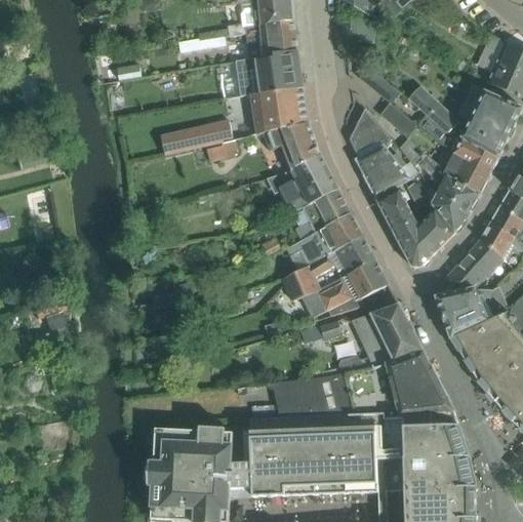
[(251,0),(252,6),(244,6),(240,11),(241,23),(245,22),(245,26),(292,19),(290,0),(251,0)]
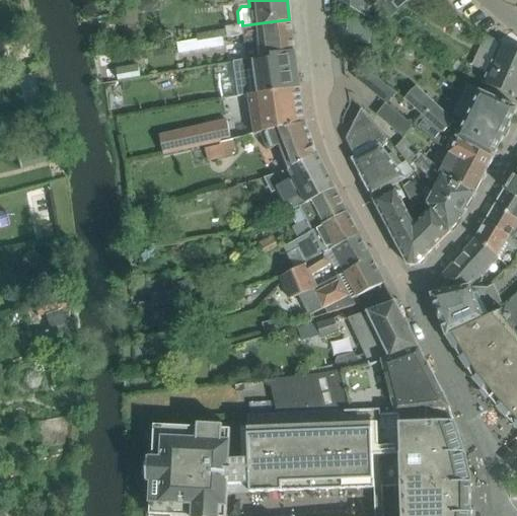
[(341,0),(378,22),(394,5),(390,0),(341,0)]
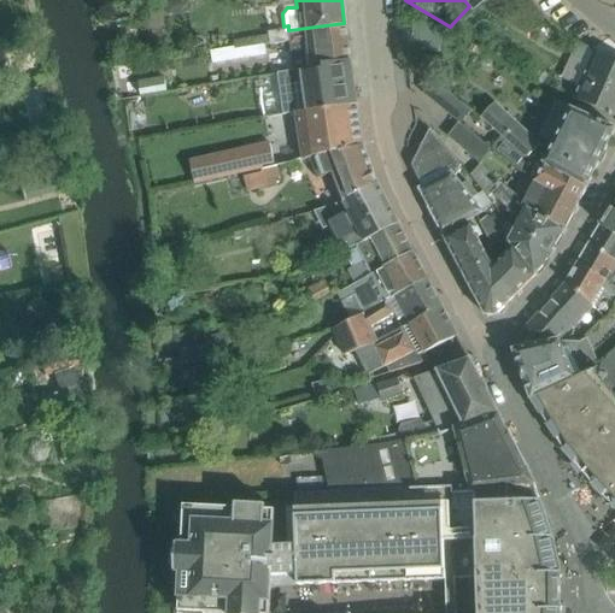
[(344,23),(288,30),(290,39),(293,65),(304,64),(304,66),(318,65),(318,60),(349,56),(344,23)]
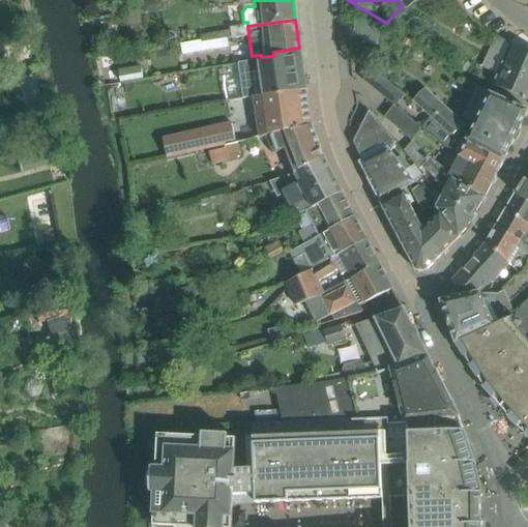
[(243,23),(229,25),(231,36),(248,33),(247,26),(247,22),(243,23)]
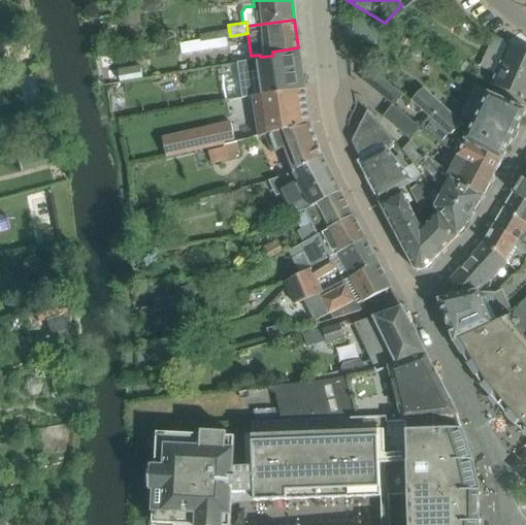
[(203,54),(226,51),(224,36),(201,40),(203,54)]
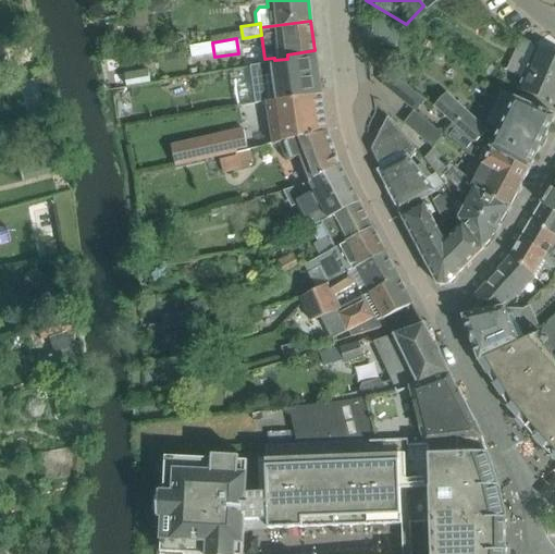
[(517,84),(517,86),(549,99),(547,100),(550,101),(550,100),(554,101),(554,51),(535,42),(523,72),(517,84)]
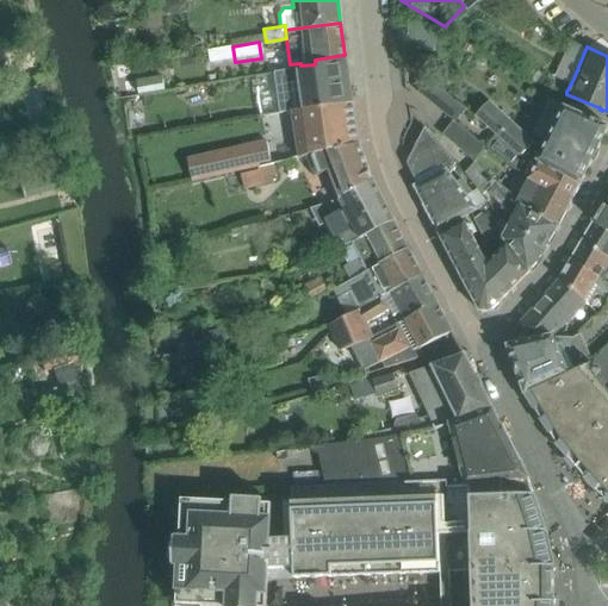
[(290,64),(272,68),(278,111),(291,108),(351,99),(345,55),(315,60),(315,64),(301,66),(301,63),(290,64)]
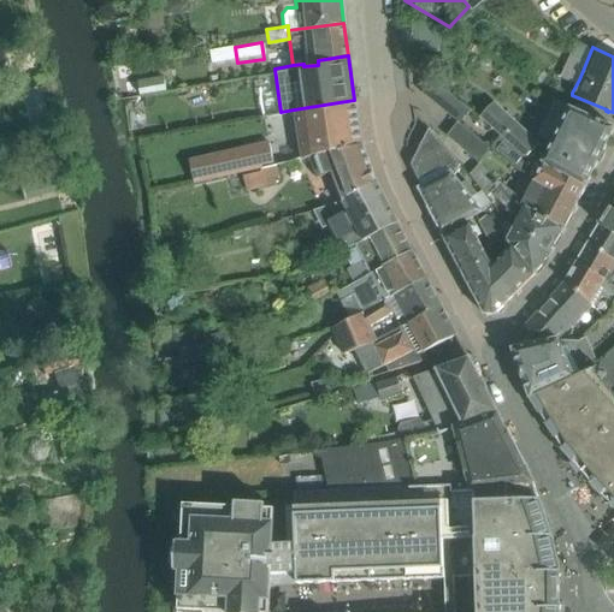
[(161,70),(136,75),(139,90),(164,85),(161,70)]
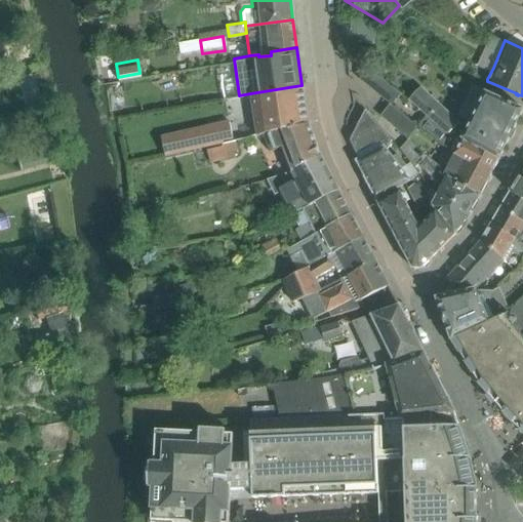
[(389,102),(398,90),(383,78),(373,89),(389,102)]
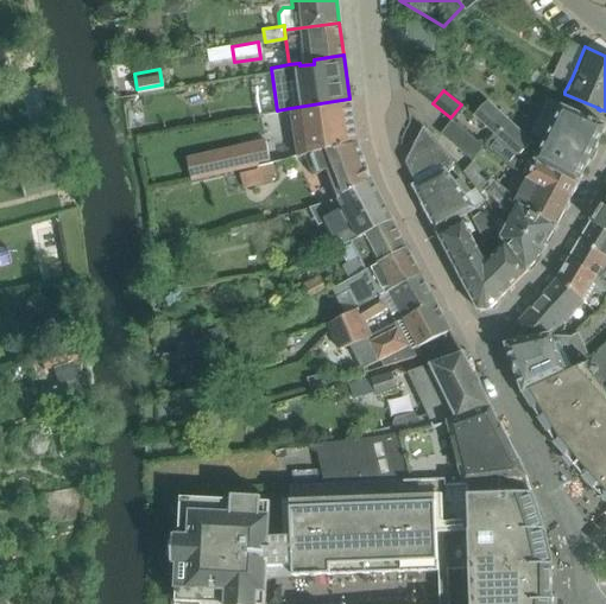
[(349,99),(290,108),(297,156),(304,153),(355,140),(349,99)]
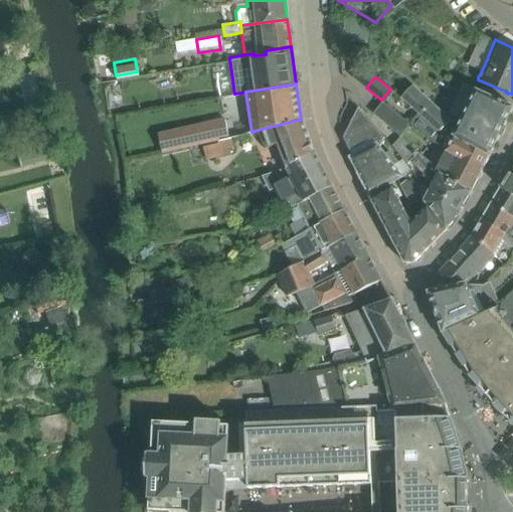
[(488,153),(512,105),(462,84),(453,103),(459,106),(453,119),(457,121),(454,128),(412,84),(402,97),(414,109),(439,132),(442,129),(444,132),(451,136),(487,155),(488,153)]
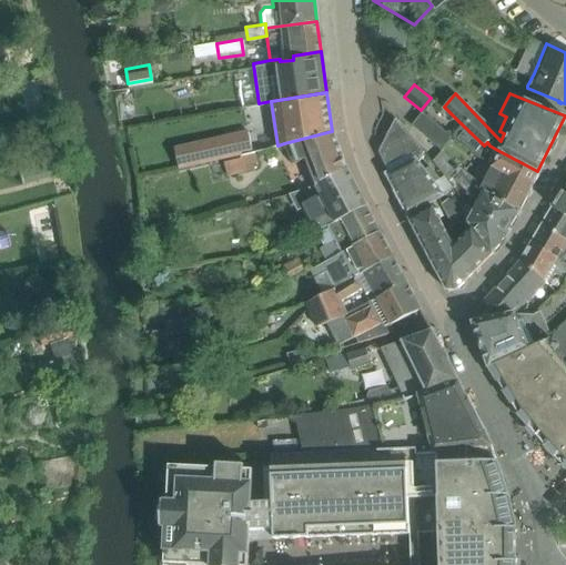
[(451,134),(422,110),(412,123),(441,148),(451,134)]
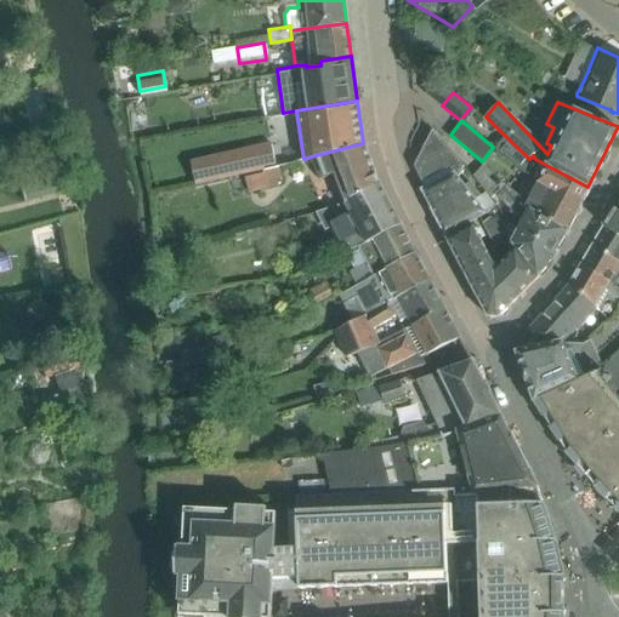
[(495,204),(446,144),(430,126),(412,163),(422,186),(420,187),(443,233),(484,211),(486,211),(495,204)]
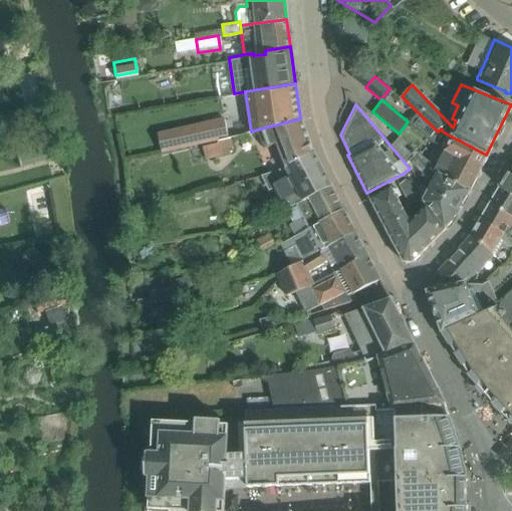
[(439,146),(443,132),(441,129),(438,132),(414,108),(416,110),(408,120),(417,129),(439,146)]
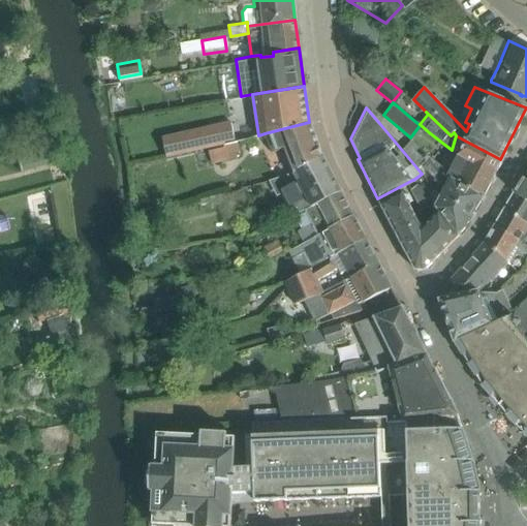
[(229,119),(161,135),(165,155),(234,140),(229,119)]
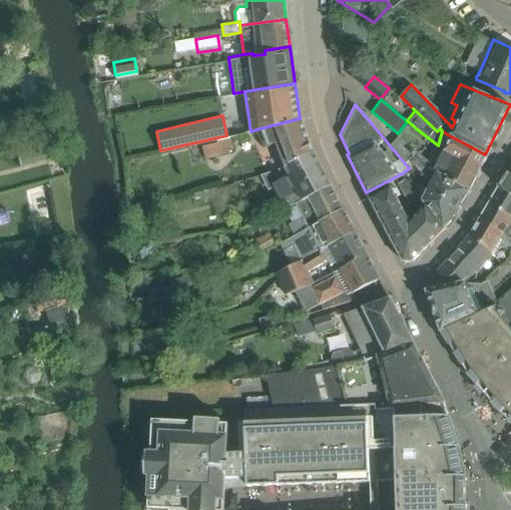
[(300,118),(257,129),(263,146),(274,142),(275,144),(277,144),(284,165),(313,152),(313,151),(300,119),(300,118)]
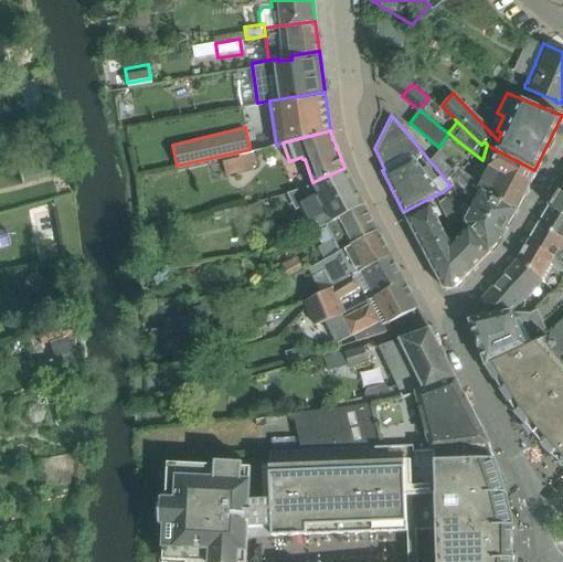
[(527,187),(534,170),(495,149),(486,166),(487,166),(527,187)]
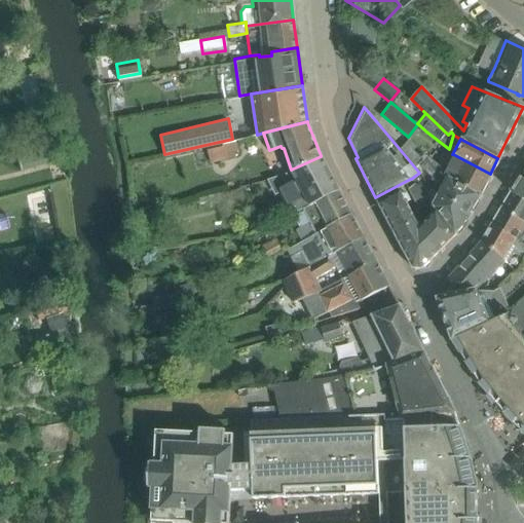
[(231,141),(224,143),(204,147),(209,161),(234,155),(231,141)]
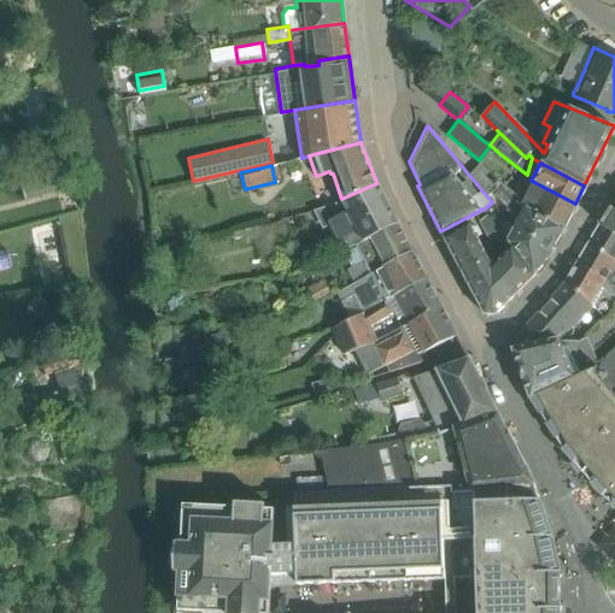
[(34,170),(15,176),(21,195),(39,190),(34,170)]
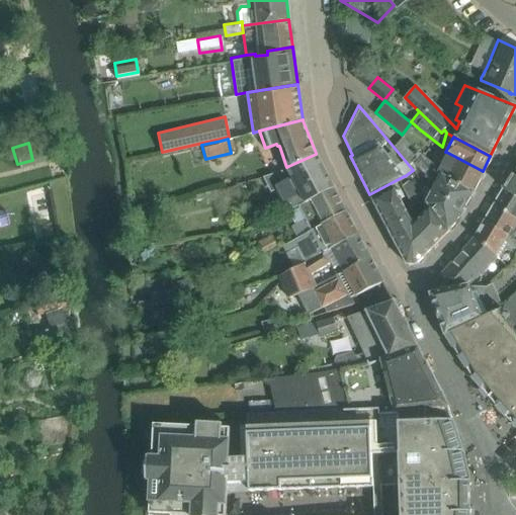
[(473,189),(483,171),(446,152),(445,152),(438,168),(473,189)]
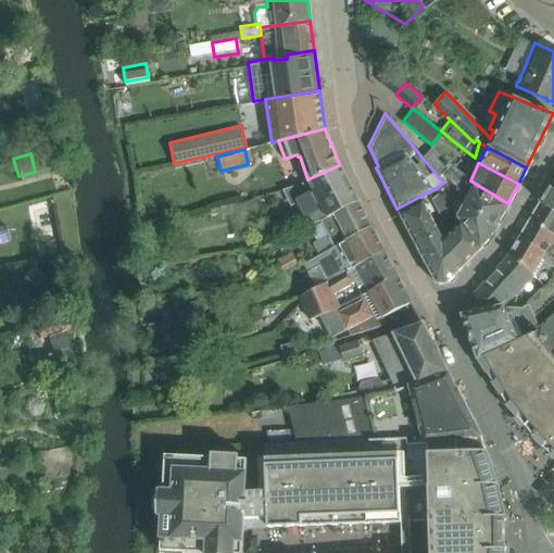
[(507,203),(470,180),(452,164),(443,173),(456,185),(452,189),(466,196),(462,204),(496,222),(507,203)]
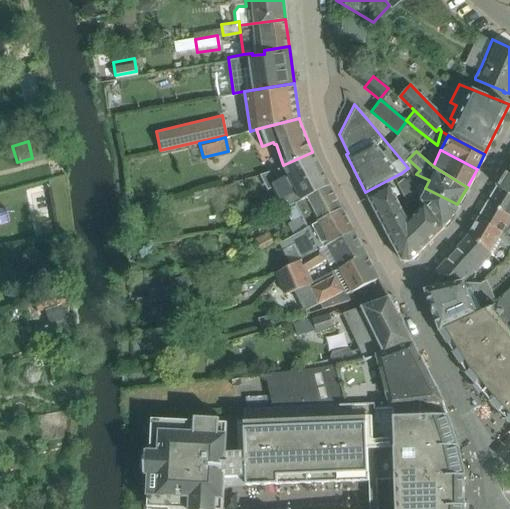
[(265,172),(259,174),(266,185),(271,183),(281,201),(286,198),(288,202),(293,199),(294,201),(294,202),(300,198),(329,183),(312,152),(283,165),(265,172)]
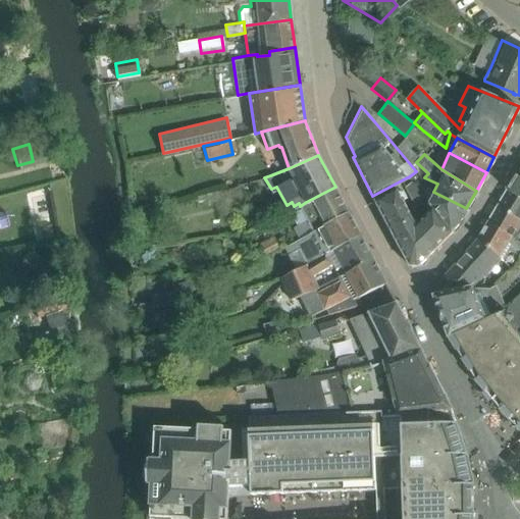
[(519,197),(519,175),(515,173),(506,188),(519,197)]
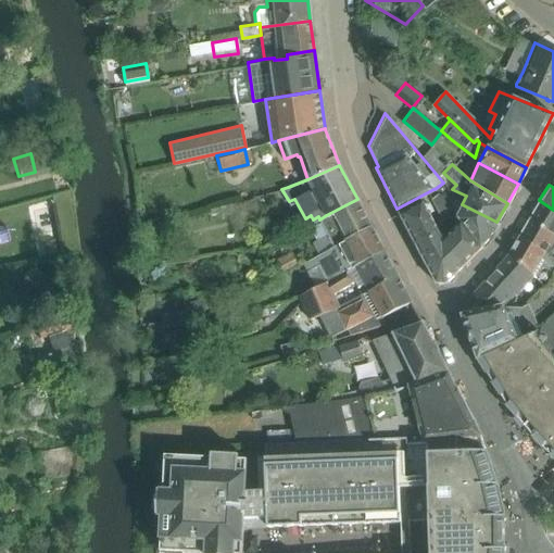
[(221,215),(236,212),(237,215),(254,212),(251,198),(218,205),(221,215)]
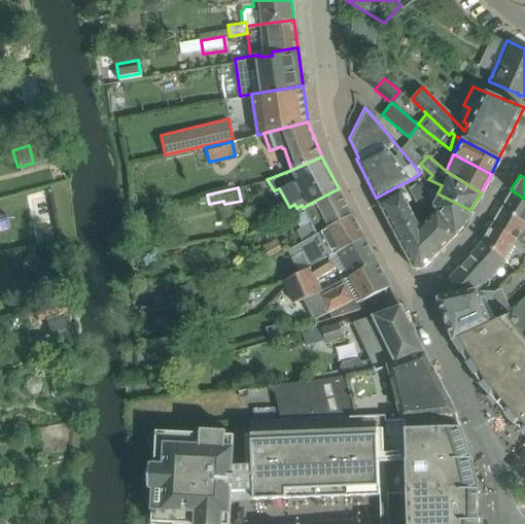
[(309,204),(303,208),(312,223),(317,233),(352,213),(339,188),(309,204)]
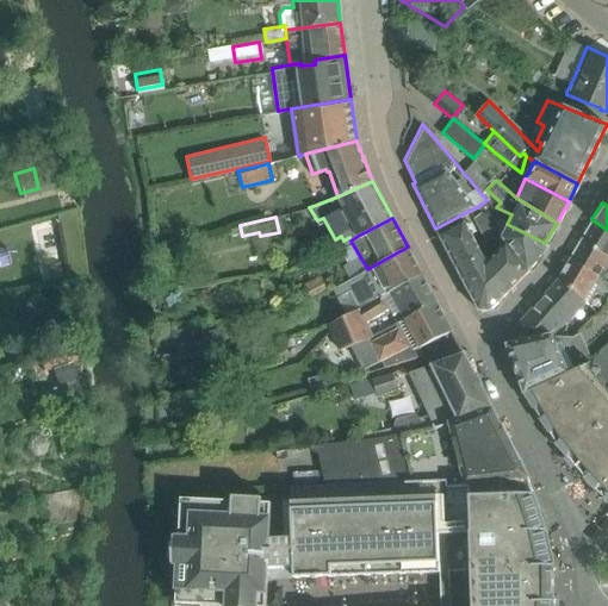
[(459,273),(482,251),(463,219),(438,232),(459,273)]
